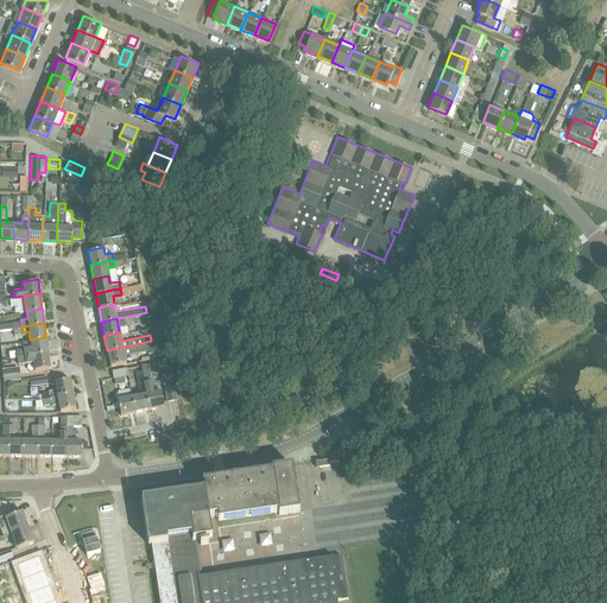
[(30,340),(23,341),(24,347),(25,355),(32,354),(48,351),(45,337),(30,340)]
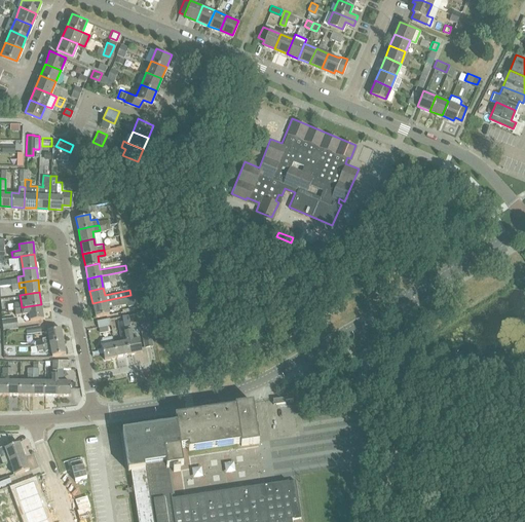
[(130,295),(92,303),(95,314),(108,312),(107,305),(113,304),(112,303),(119,302),(119,303),(126,301),(126,304),(132,303),(130,295)]
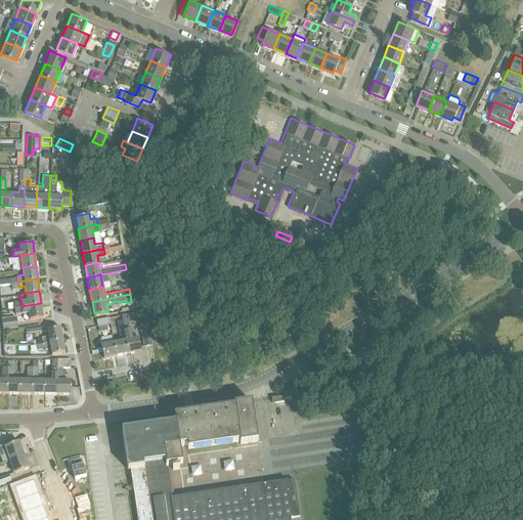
[(28,305),(22,306),(22,311),(22,312),(28,311),(29,317),(42,316),(41,303),(28,305)]
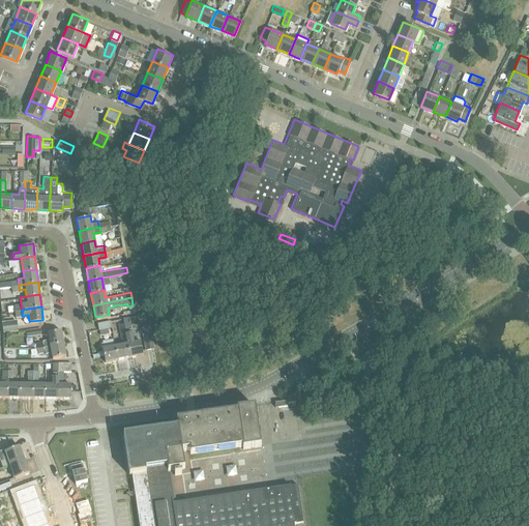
[(123,321),(129,355),(142,352),(140,339),(133,340),(129,324),(127,315),(122,316),(123,321)]
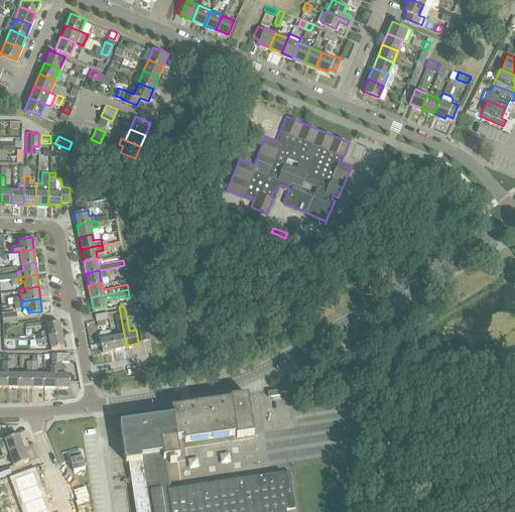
[(16,310),(1,312),(3,323),(17,321),(16,310)]
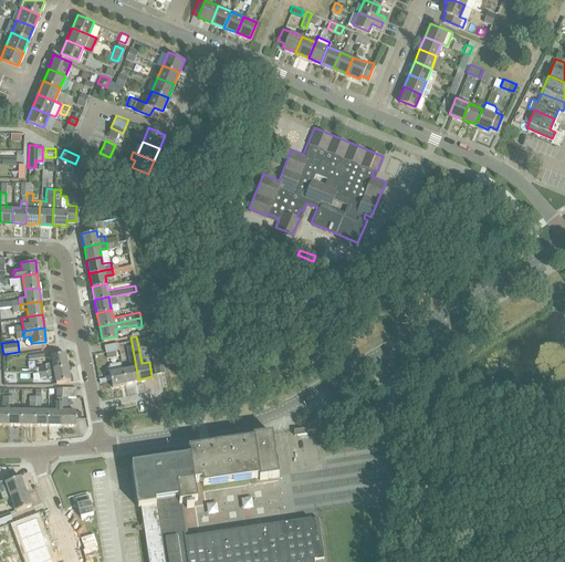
[(104,350),(118,347),(116,341),(103,343),(104,350)]
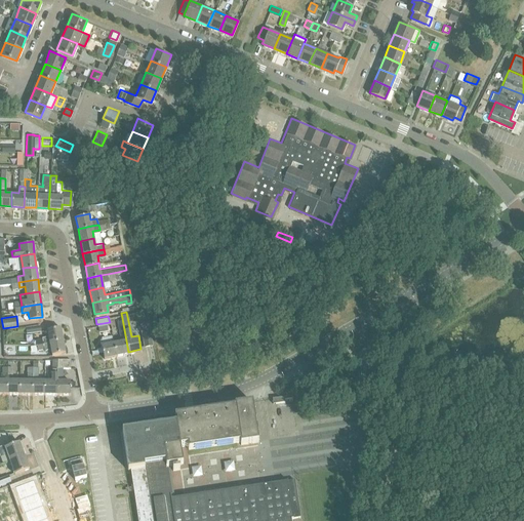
[(120,339),(113,341),(116,354),(128,352),(122,318),(116,319),(120,339)]
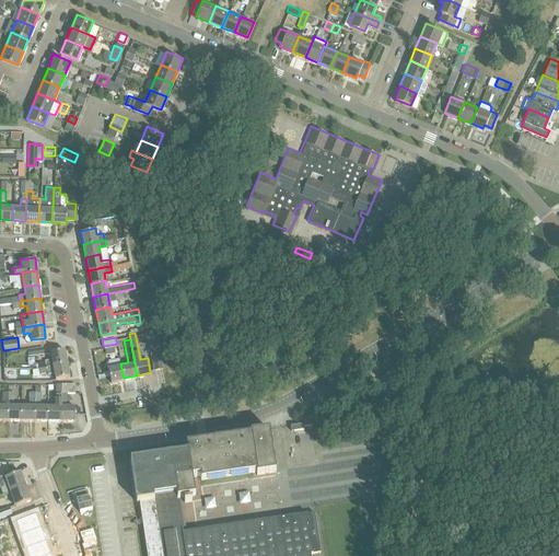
[(43,344),(27,347),(28,354),(44,351),(43,344)]
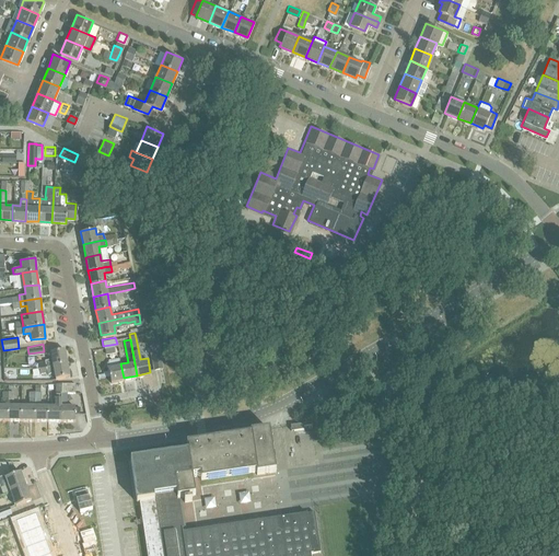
[(50,357),(45,358),(45,359),(46,366),(53,363),(67,361),(65,348),(49,350),(50,357)]
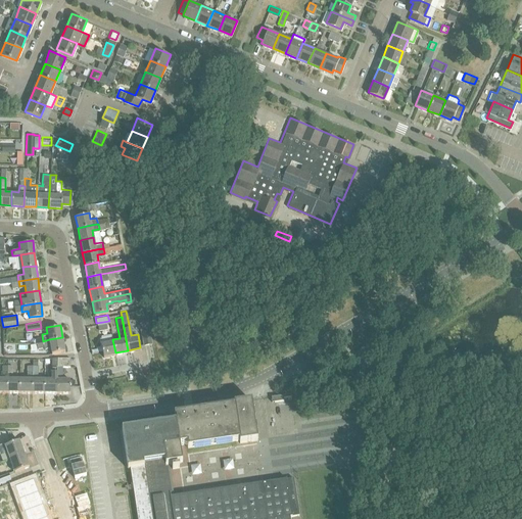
[(151,341),(148,325),(140,327),(143,343),(151,341)]
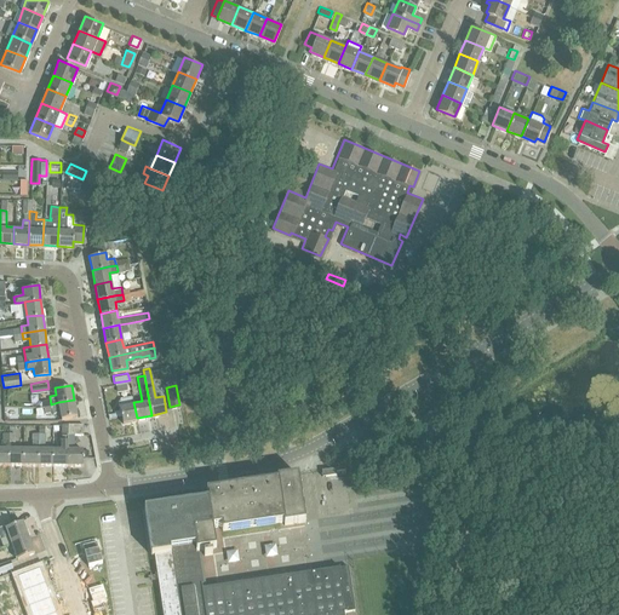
[(132,394),(118,397),(119,406),(119,407),(120,413),(122,420),(137,418),(133,402),(132,394)]
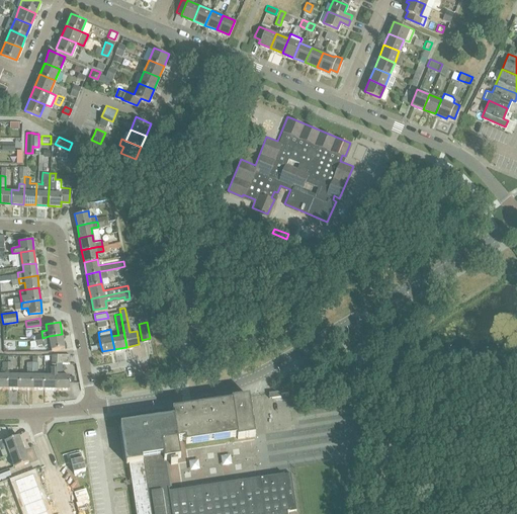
[(49,336),(42,338),(44,342),(44,343),(50,342),(51,349),(64,346),(62,334),(49,336)]
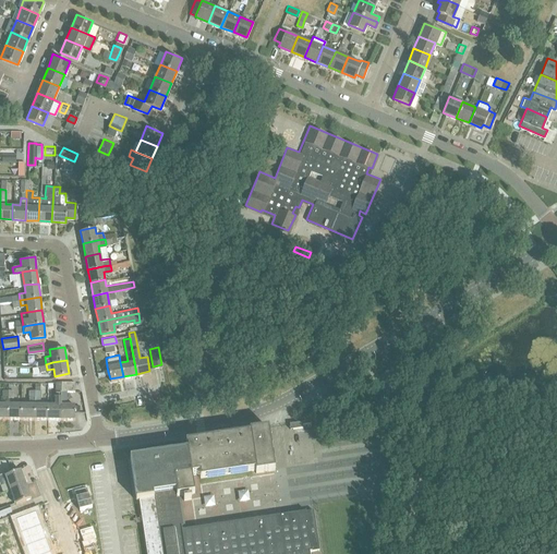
[(60,380),(60,388),(67,389),(74,389),(75,380),(60,380)]
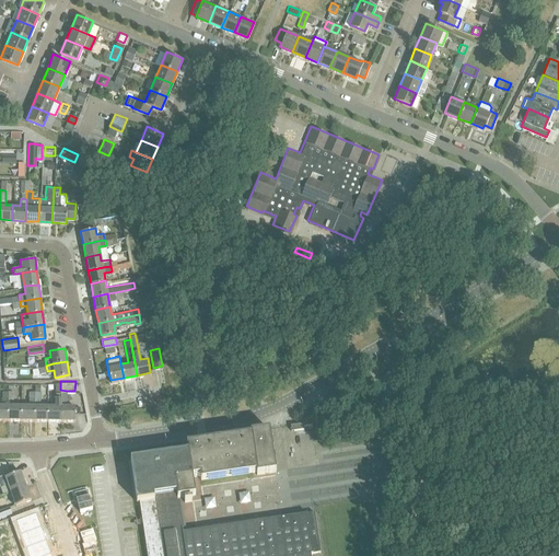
[(34,390),(34,397),(34,419),(47,419),(47,404),(39,404),(39,397),(39,390),(34,390)]
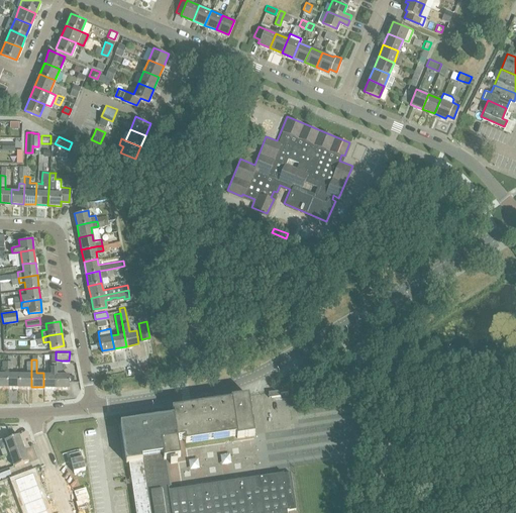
[(62,361),(56,360),(56,367),(56,373),(56,387),(68,387),(69,374),(62,374),(62,361)]
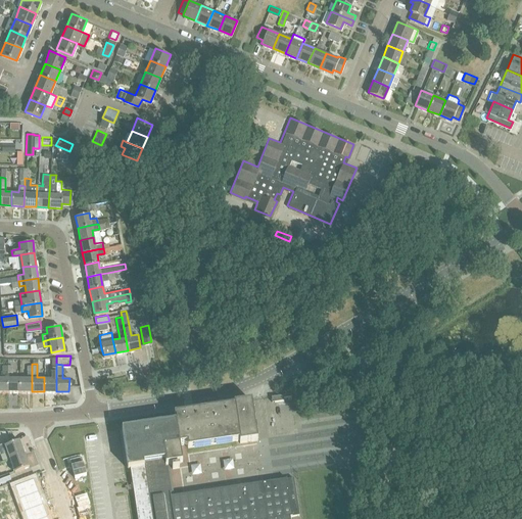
[(44,377),(44,391),(56,391),(56,377),(56,371),(51,370),(51,377),(44,377)]
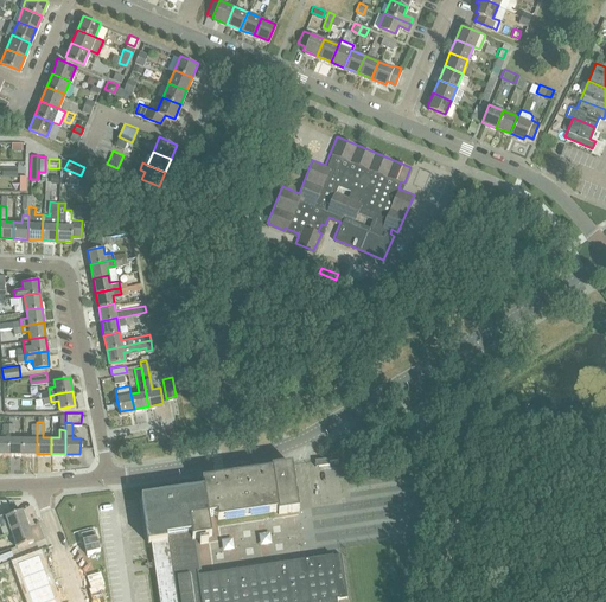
[(31,437),(21,437),(21,453),(37,454),(37,430),(31,430),(31,437)]
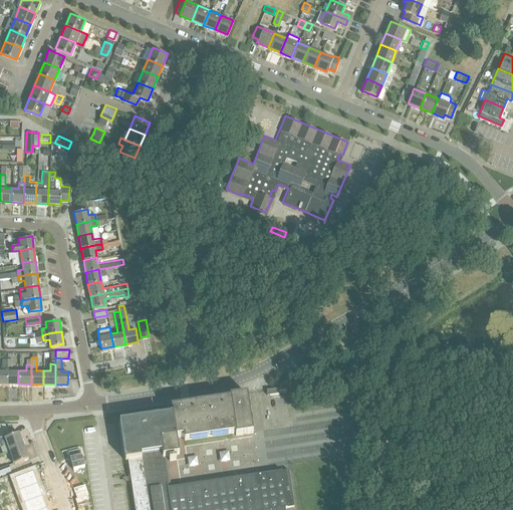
[(6,370),(6,384),(18,384),(18,370),(6,370)]
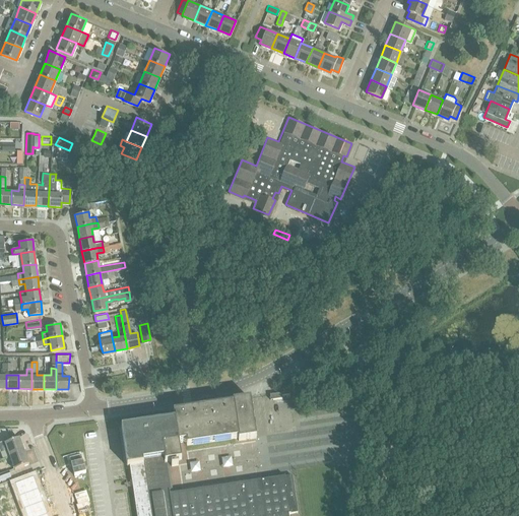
[(281,395),(281,392),(288,391),(288,389),(269,392),(270,397),(281,395)]
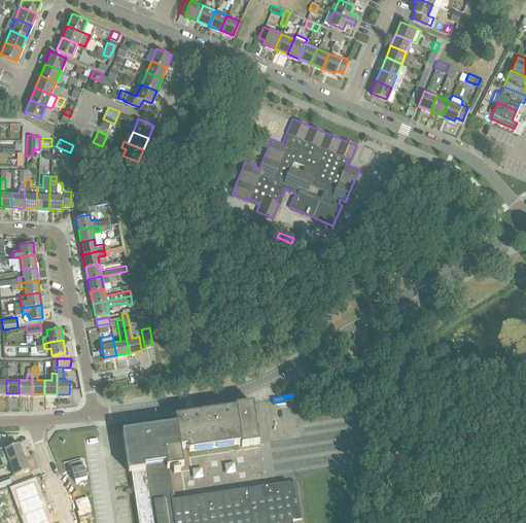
[(258,441),(255,418),(254,418),(254,420),(253,420),(251,406),(237,408),(236,406),(175,415),(175,418),(176,418),(177,421),(176,422),(123,429),(128,469),(132,469),(139,522),(292,522),(291,518),(301,517),(295,479),(287,480),(171,497),(167,465),(173,464),(173,467),(172,467),(173,469),(180,468),(179,466),(179,463),(183,463),(180,446),(187,444),(188,449),(241,441),(241,444),(258,441)]
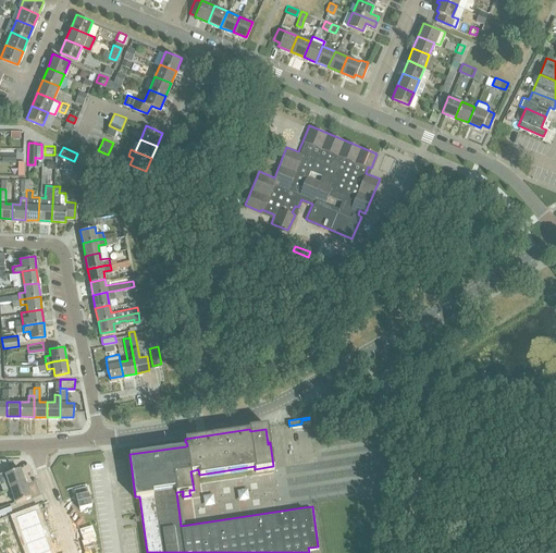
[(7,480),(0,482),(2,489),(10,487),(25,480),(20,466),(4,472),(7,480)]
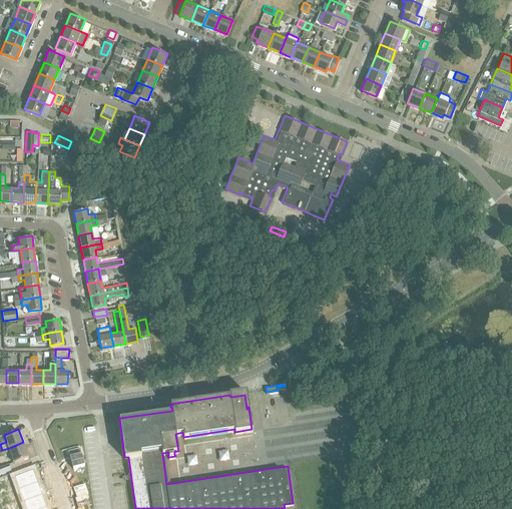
[(23,442),(9,448),(14,461),(28,455),(23,442)]
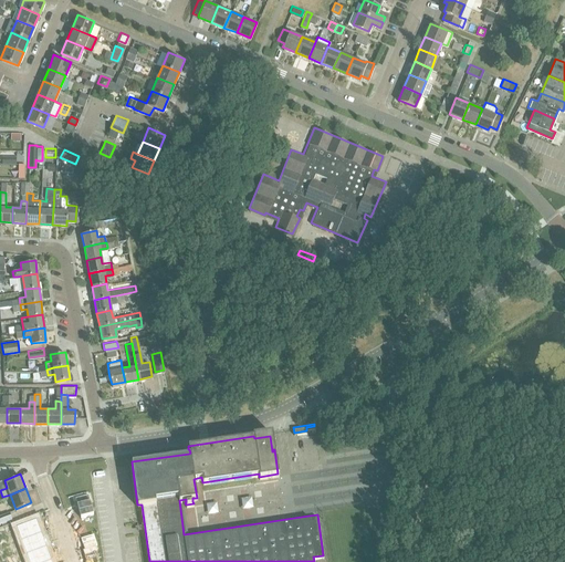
[(252,492),(242,493),(243,506),(254,503),(252,492)]
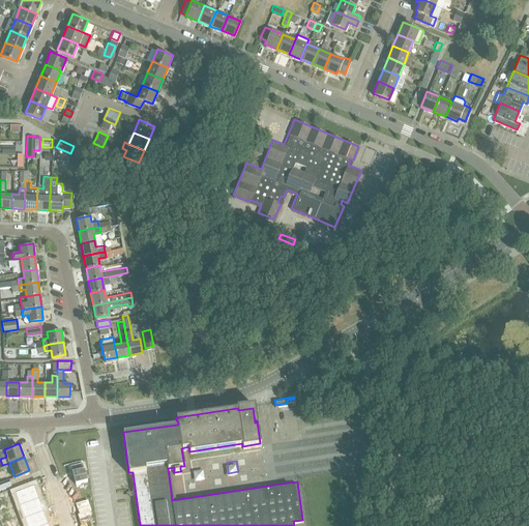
[(194,467),(196,478),(205,476),(203,465),(194,467)]
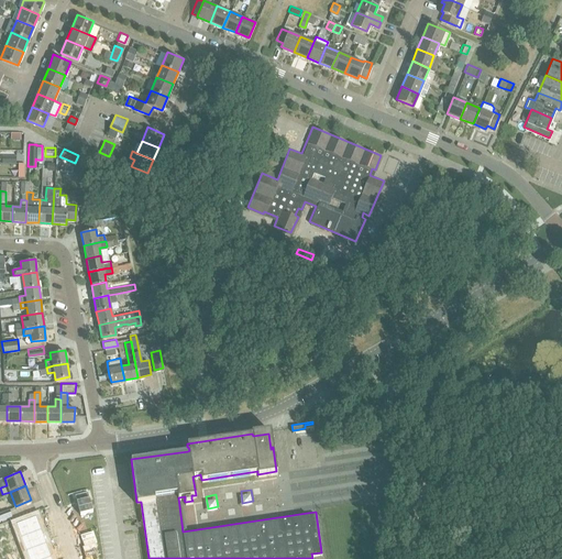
[(9,507),(0,511),(0,518),(11,514),(9,507)]
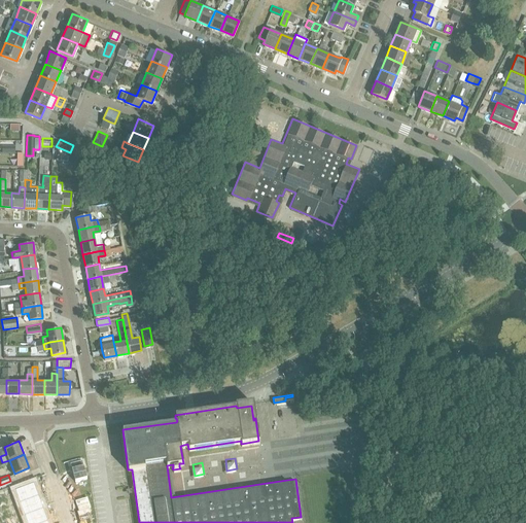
[(33,480),(13,487),(19,500),(38,493),(33,480)]
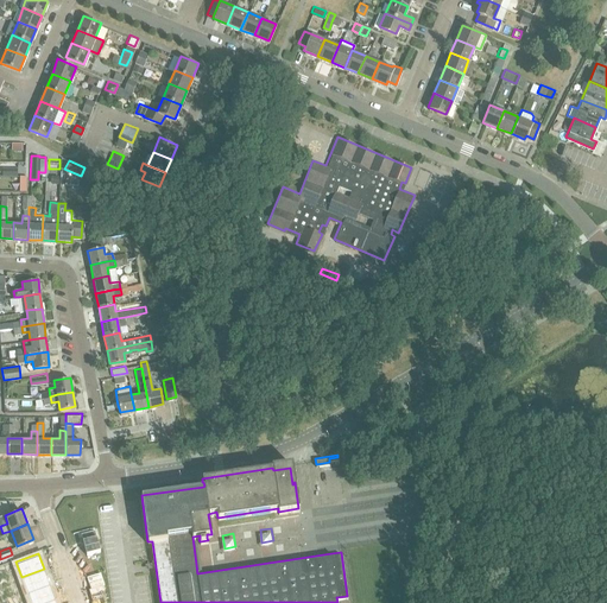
[(44,569),(21,577),(27,591),(49,583),(44,569)]
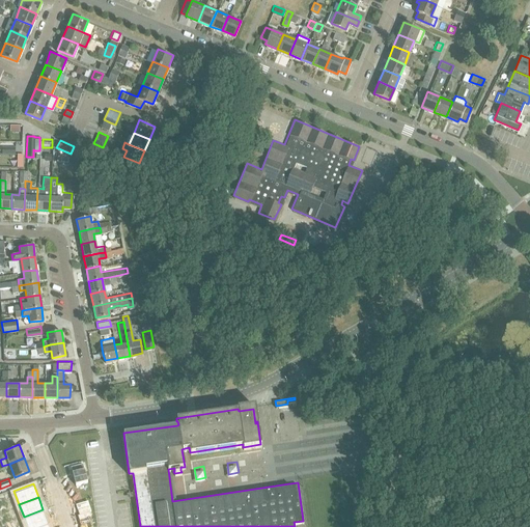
[(43,509),(24,517),(27,526),(33,526),(48,522),(43,509)]
